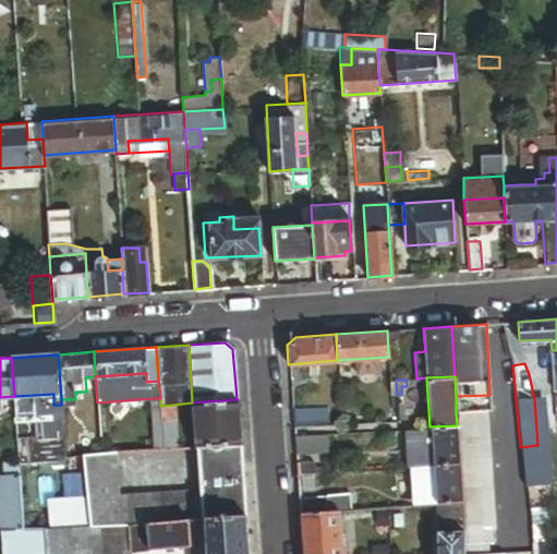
[(486,411),(489,411),(489,395),(456,396),(456,412),(486,411)]
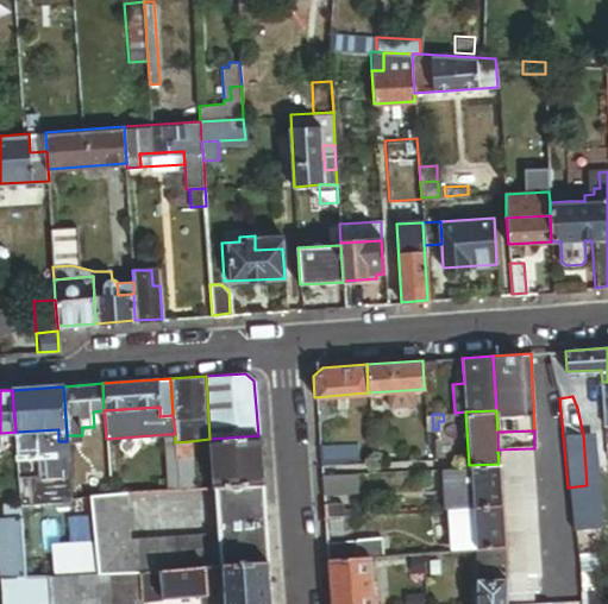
[(179,489),(175,442),(175,434),(167,434),(170,490),(179,489)]
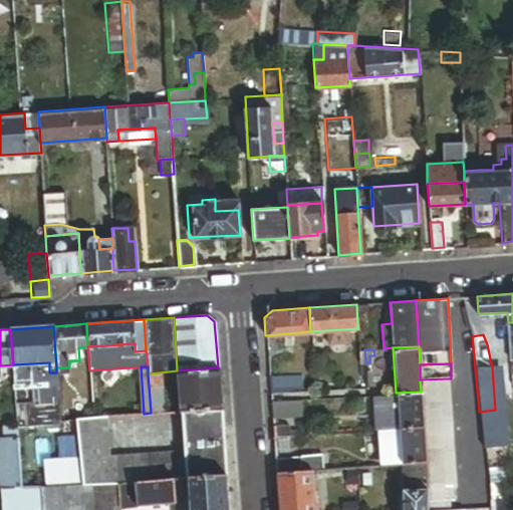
[(221,408),(218,367),(177,370),(180,411),(189,411),(221,408)]
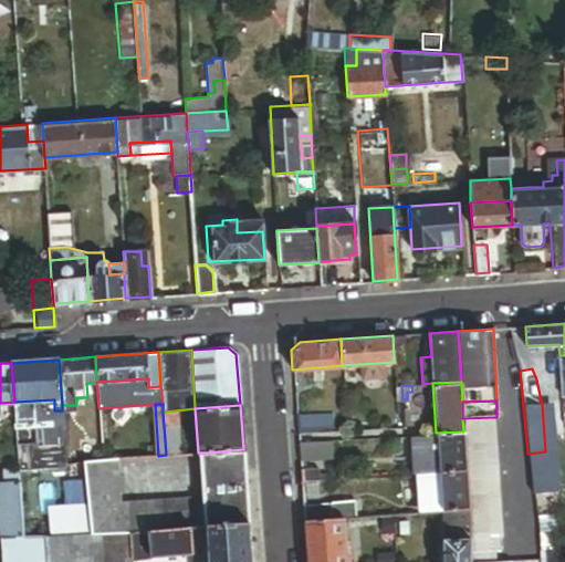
[(296,432),(331,430),(328,409),(295,412),(296,432)]
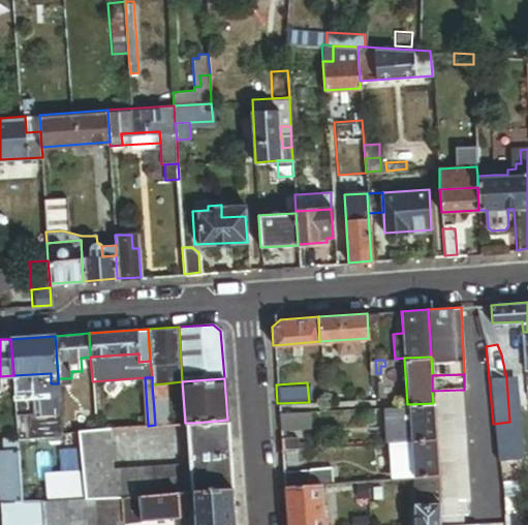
[(166,424),(164,383),(152,384),(155,425),(166,424)]
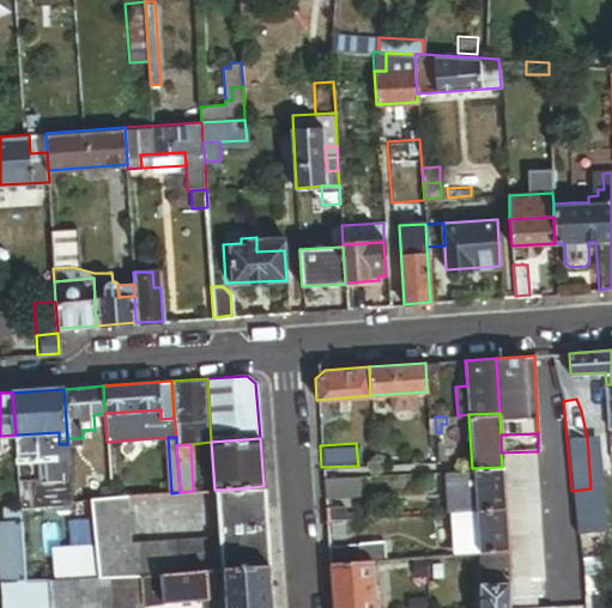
[(534,451),(501,453),(502,467),(503,508),(503,509),(506,549),(508,597),(532,595),(541,594),(534,451)]
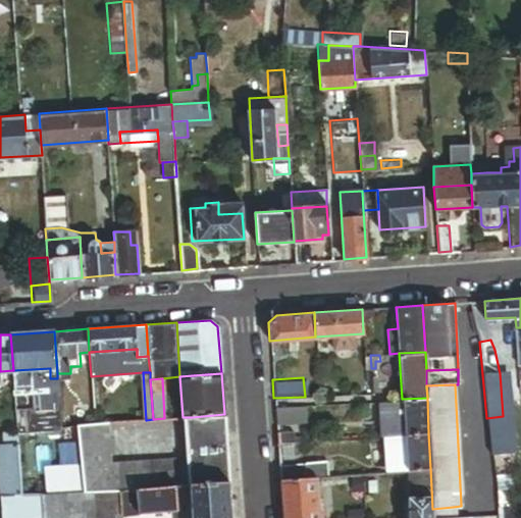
[(428,432),(427,398),(402,399),(404,434),(428,432)]
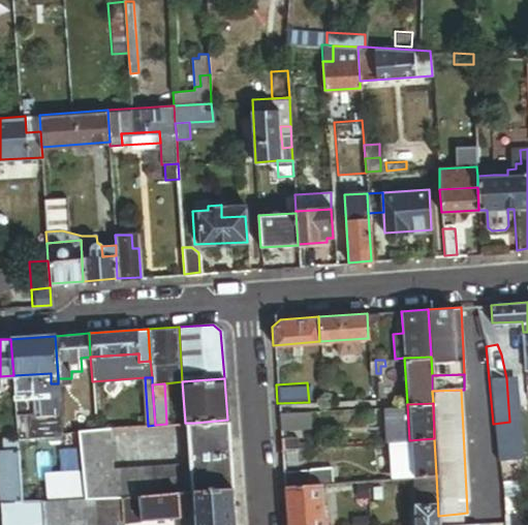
[(409,440),(407,404),(382,406),(384,441),(391,441),(409,440)]
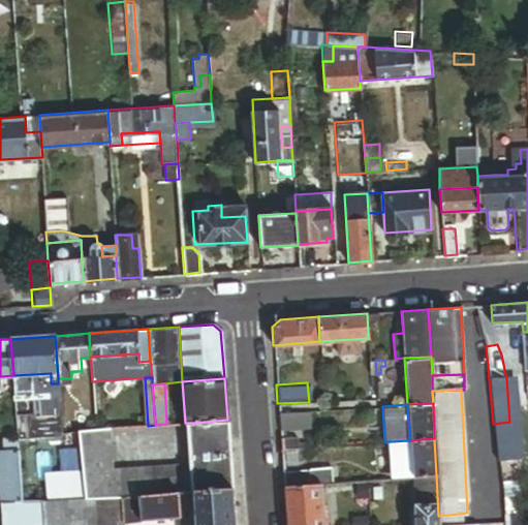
[(309,409),(278,410),(279,426),(310,425),(309,409)]
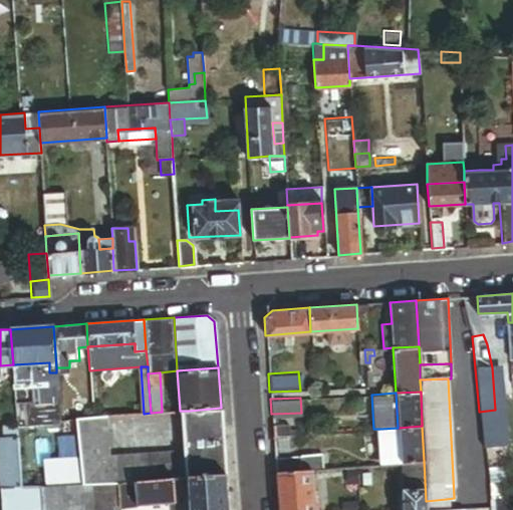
[(224,448),(221,408),(189,411),(190,426),(194,426),(196,450),(224,448)]
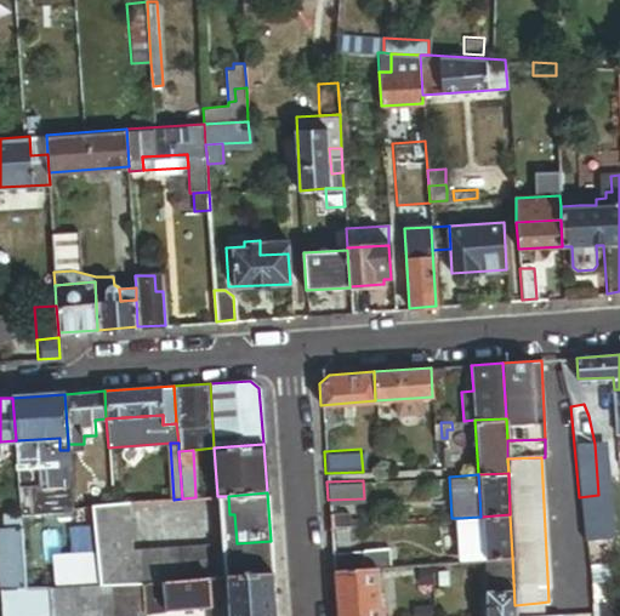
[(138,551),(135,502),(94,505),(98,568),(100,585),(141,582),(209,577),(226,576),(233,575),(232,543),(172,547),(166,547),(168,548),(138,551)]
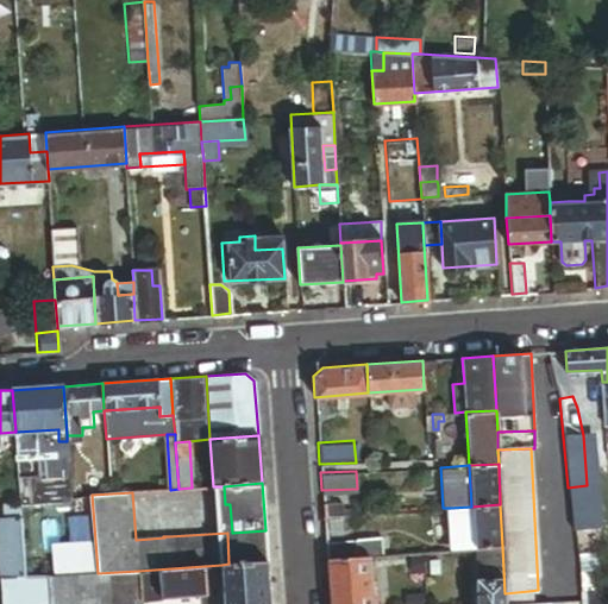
[(324,516),(346,515),(345,501),(323,502),(324,516)]
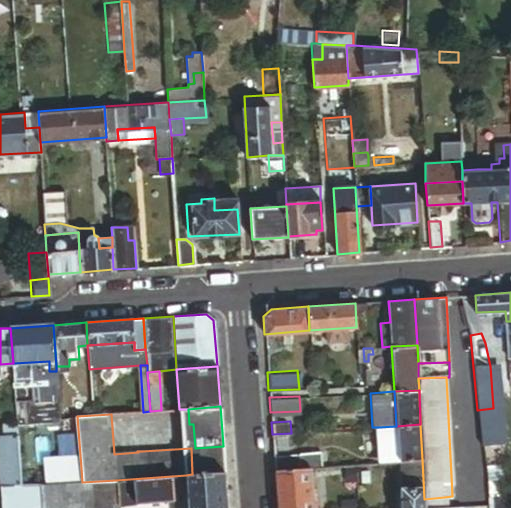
[(399,461),(422,459),(420,425),(420,424),(396,426),(399,461)]
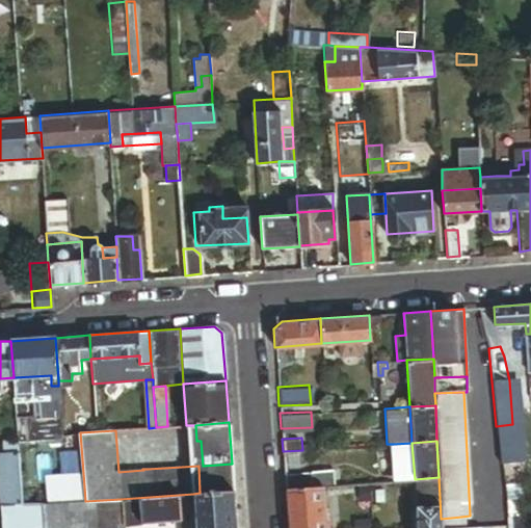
[(20,504),(18,442),(3,442),(3,453),(0,453),(0,505),(20,504)]
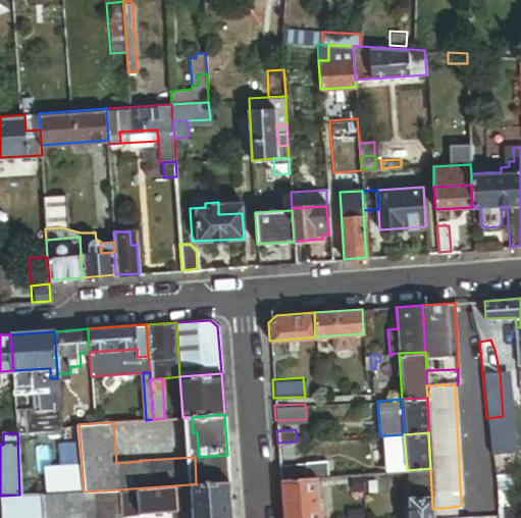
[(407,470),(404,434),(385,435),(387,471),(407,470)]
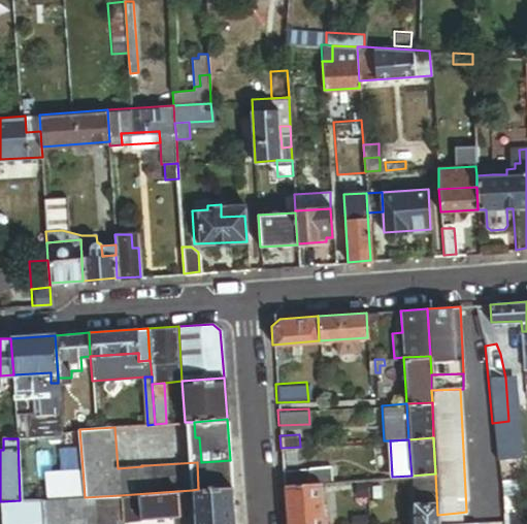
[(301,447),(300,447),(281,448),(281,456),(293,456),(296,452),(301,452),(301,447)]
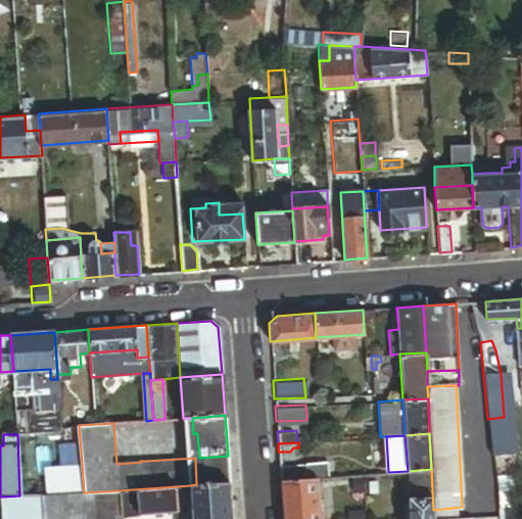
[(230,482),(228,456),(199,458),(195,458),(196,484),(230,482)]
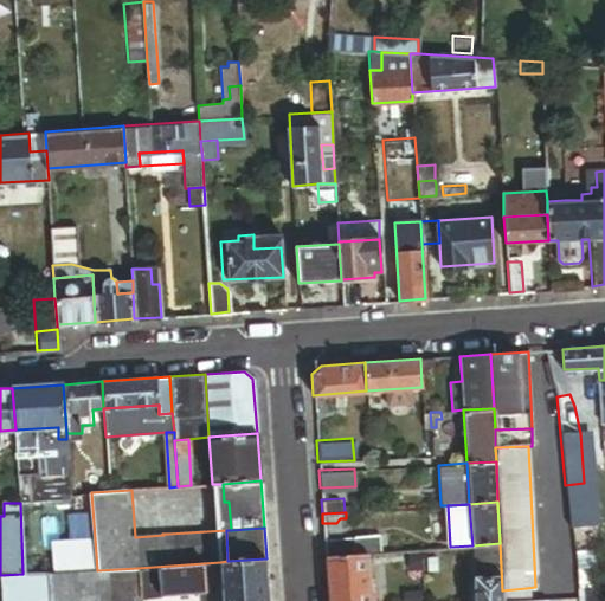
[(367,553),(378,553),(377,534),(353,535),(353,536),(323,538),(326,556),(367,553)]
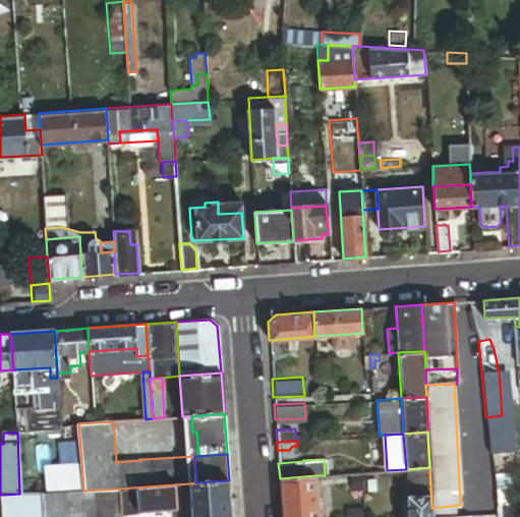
[(431,516),(431,508),(429,467),(406,469),(408,516),(431,516)]
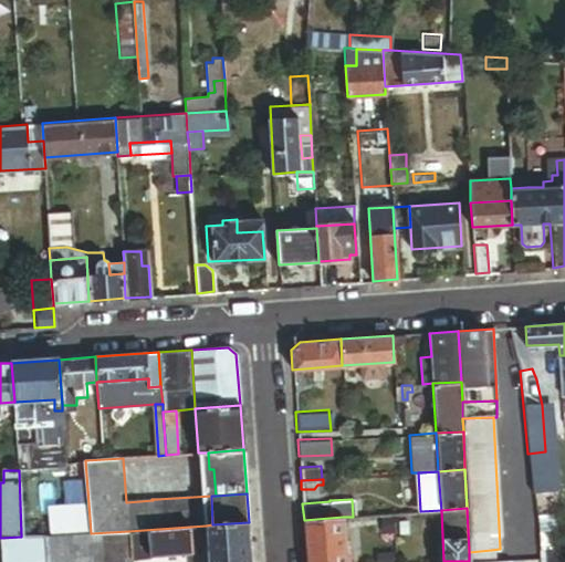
[(345,549),(343,517),(304,520),(306,561),(348,561),(347,549),(345,549)]
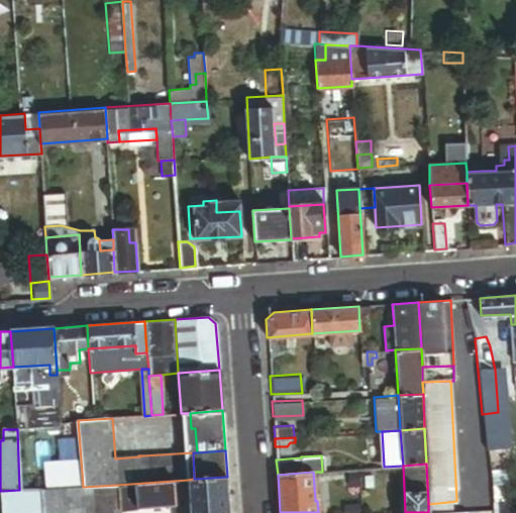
[(83,487),(82,473),(46,476),(47,490),(83,487)]
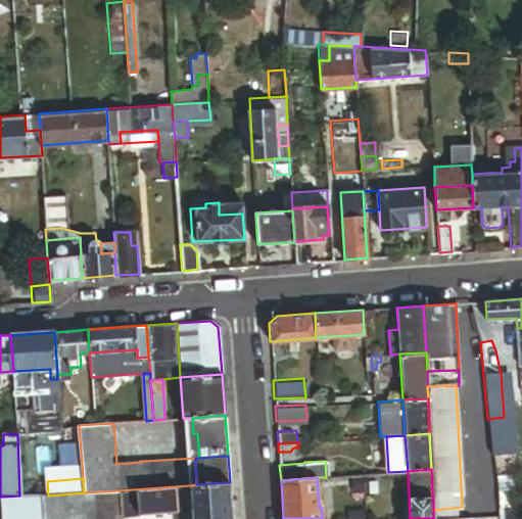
[(232,518),(230,482),(196,484),(190,485),(190,496),(192,518),(232,518)]
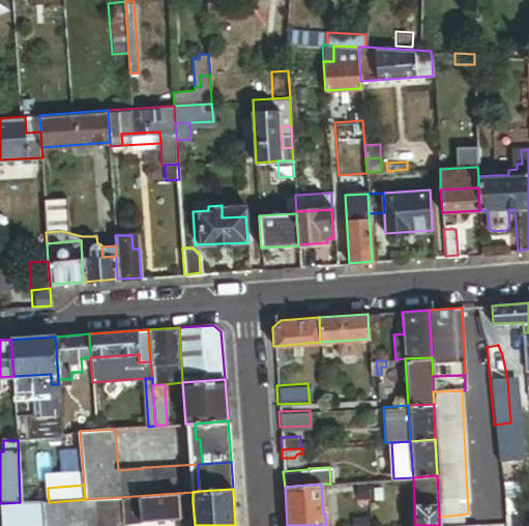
[(193,502),(193,492),(178,493),(179,503),(193,502)]
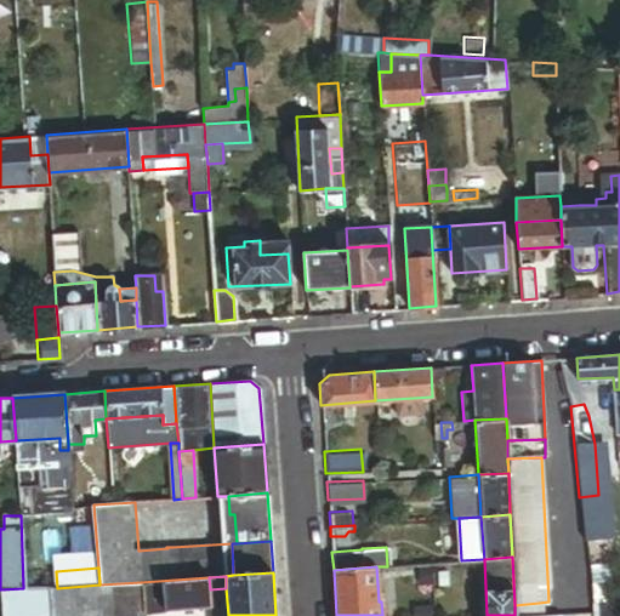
[(210,589),(209,577),(141,582),(142,599),(163,597),(164,609),(211,606),(210,589)]
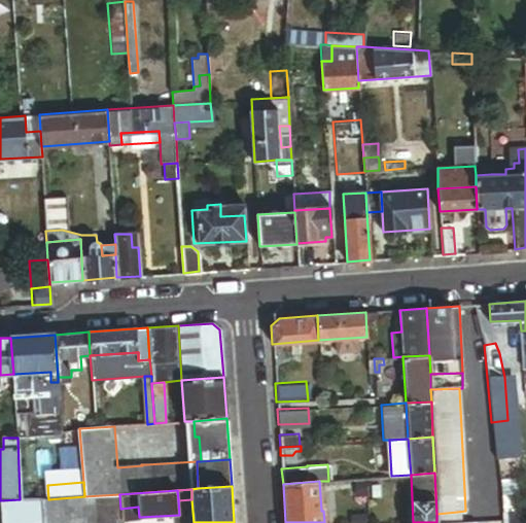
[(119,494),(84,496),(48,499),(40,499),(41,522),(67,522),(67,520),(96,518),(96,522),(121,521),(121,518),(120,509),(119,494)]
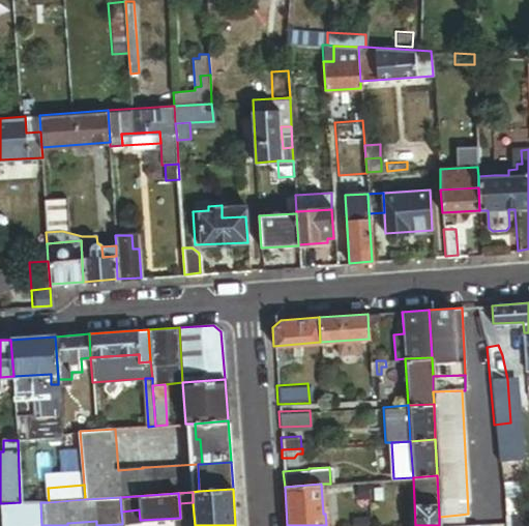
[(41,525),(40,502),(20,504),(0,505),(1,525),(41,525)]
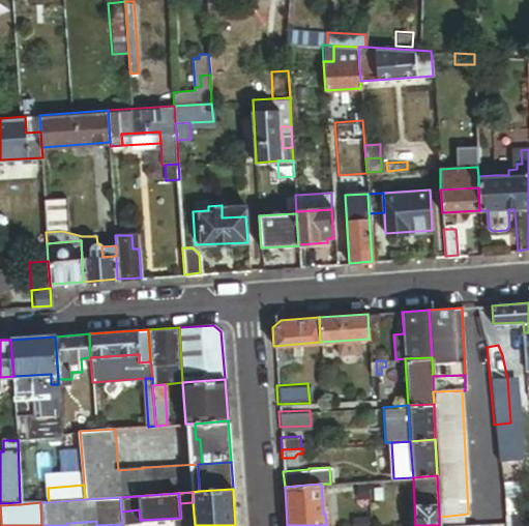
[(122,521),(140,520),(139,509),(121,512),(122,521)]
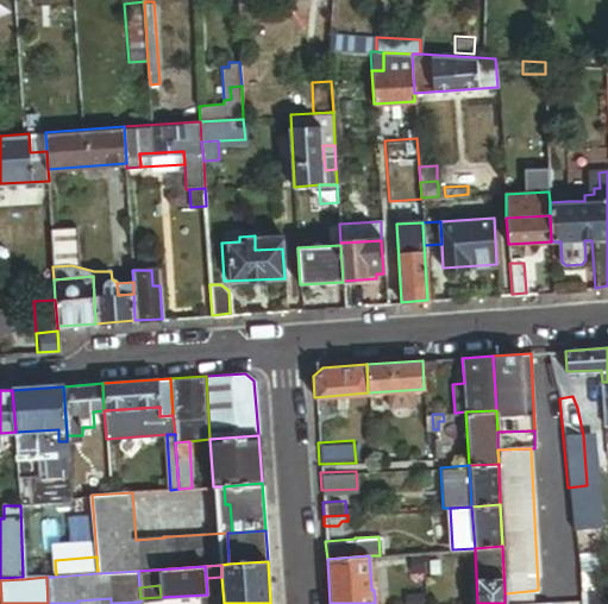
[(528,603),(528,591),(505,593),(505,603),(528,603)]
